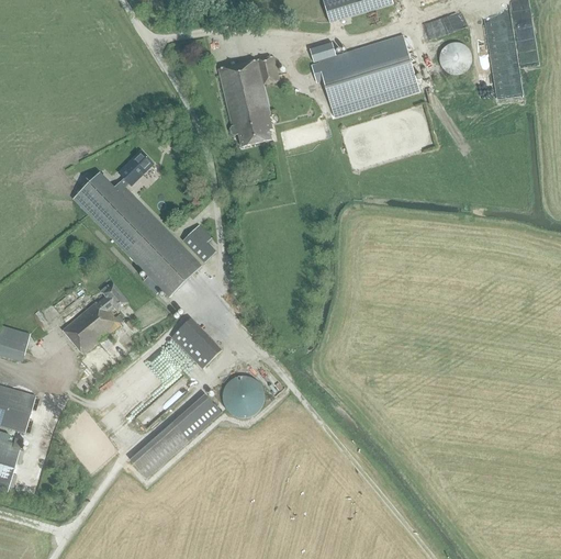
[(322,0),(328,21),(392,2),(391,0),(322,0)]
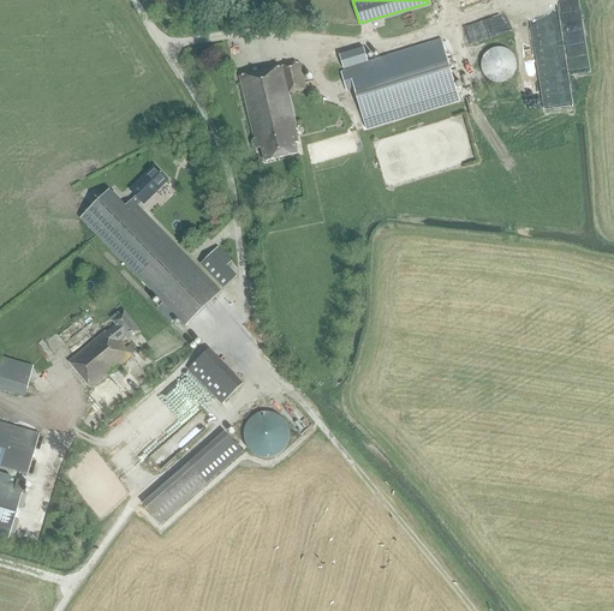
[(562,1),(571,70),(591,67),(583,0),(572,0),(562,1)]
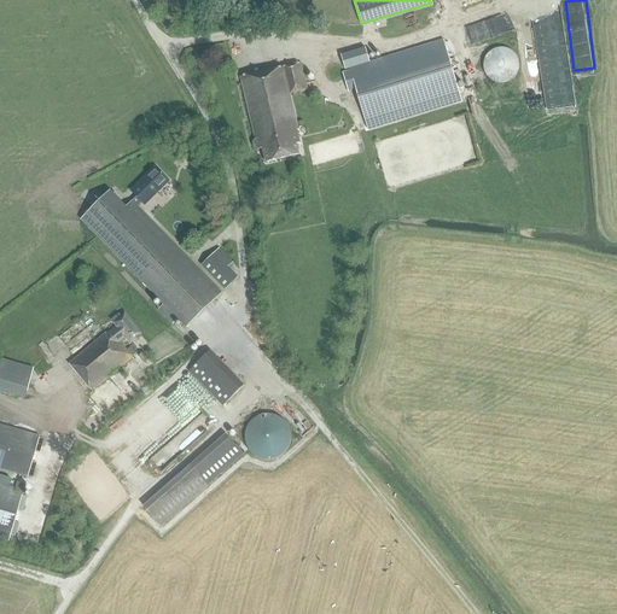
[(354,86),(366,126),(460,97),(442,36),(368,58),(364,45),(339,52),(343,66),(348,65),(348,68),(341,69),(347,88),(354,86)]
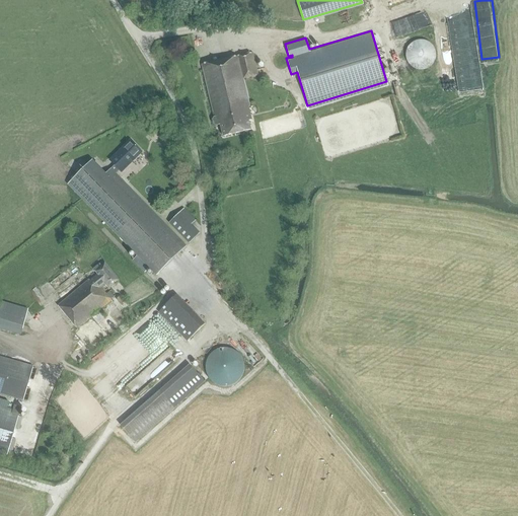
[(437,38),(412,37),(412,64),(436,65),(437,38)]
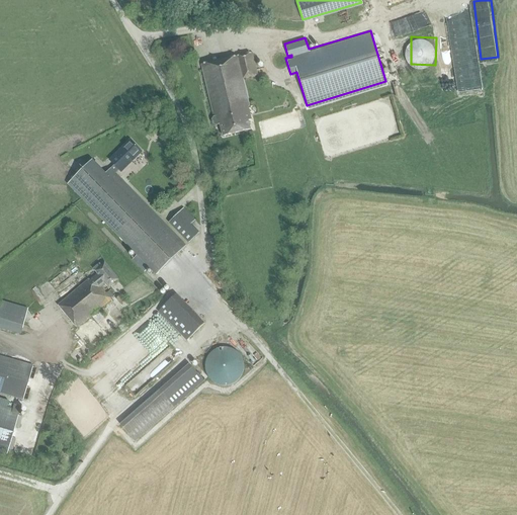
[(242,76),(254,73),(249,51),(200,62),(212,114),(210,117),(211,120),(214,122),(219,121),(222,134),(250,127),(247,118),(250,117),(247,104),(248,103),(242,76)]
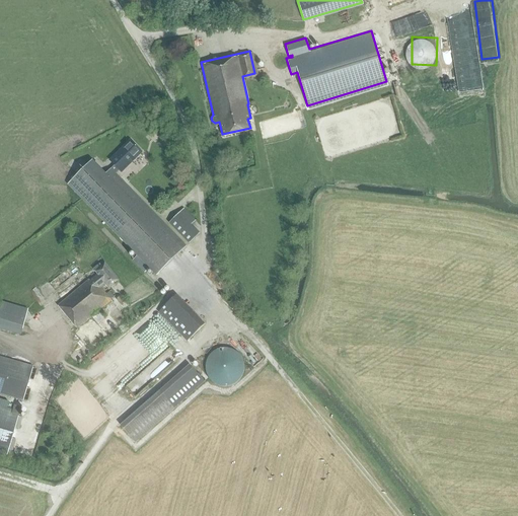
[(155,125),(160,132),(165,128),(159,121),(155,125)]
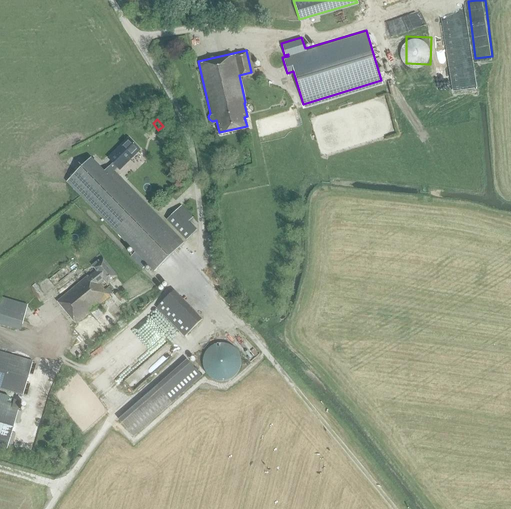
[(112,160),(103,169),(90,156),(66,179),(134,250),(129,254),(141,266),(146,262),(153,269),(182,241),(113,169),(117,165),(118,167),(138,148),(127,137),(107,156),(112,160)]
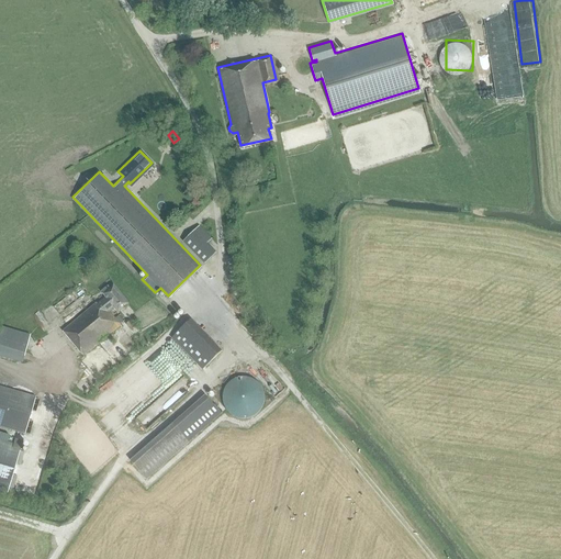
[(181,238),(203,261),(215,249),(205,241),(210,236),(198,223),(181,238)]
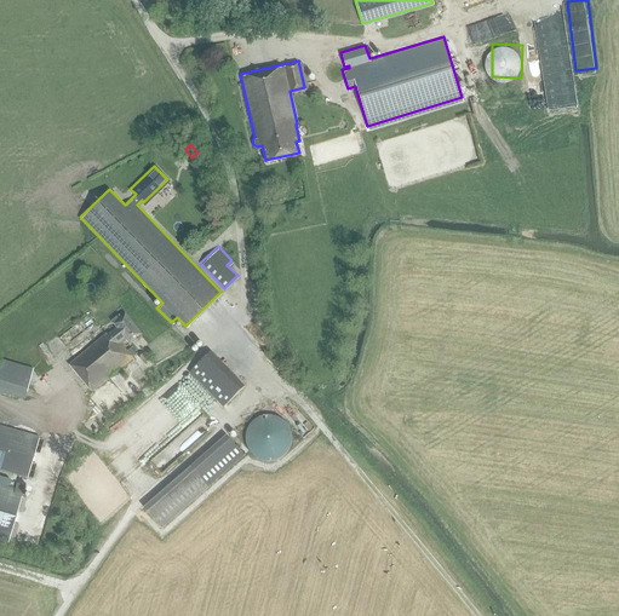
[(103,332),(68,361),(91,389),(132,355),(119,340),(125,335),(129,341),(141,332),(124,312),(120,315),(118,312),(110,318),(115,324),(104,333),(103,332)]
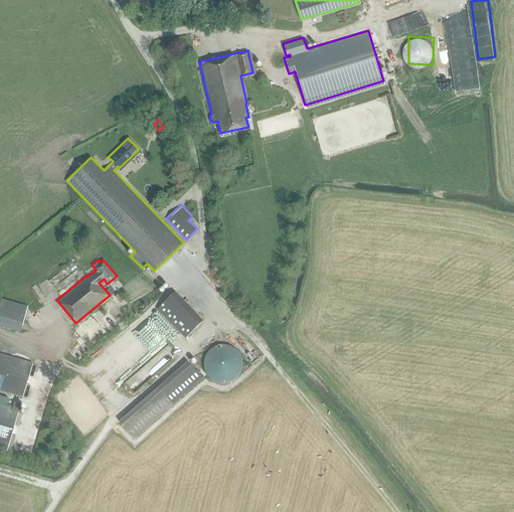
[(160,304),(156,308),(184,336),(202,319),(169,285),(155,299),(160,304)]
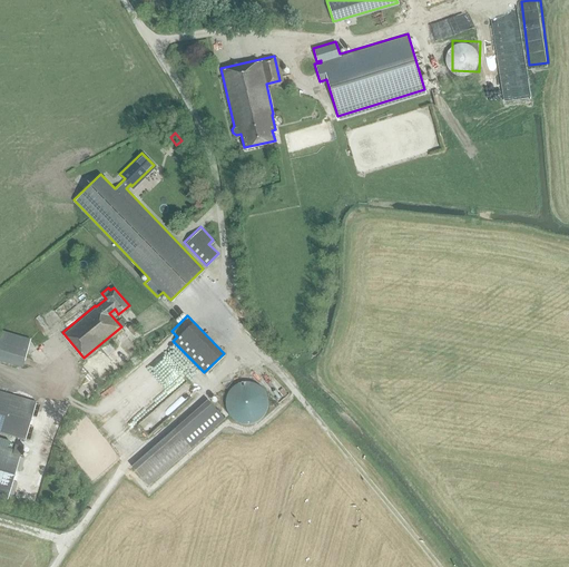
[(127,326),(133,333),(137,329),(131,322),(127,326)]
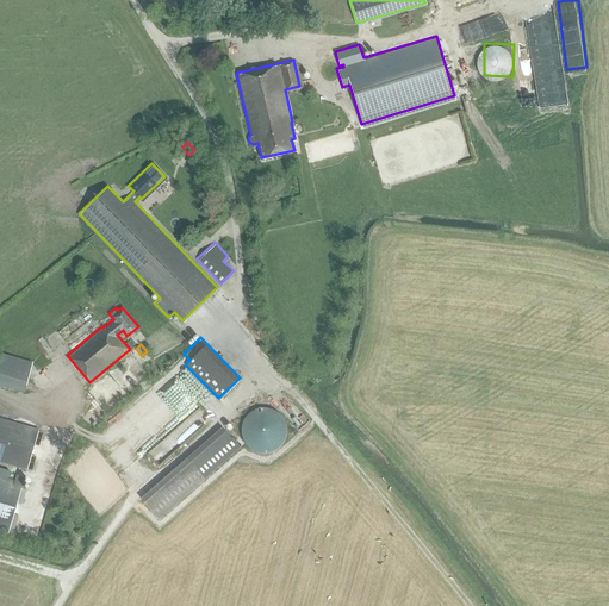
[(31,360),(0,350),(0,383),(22,391),(31,360)]
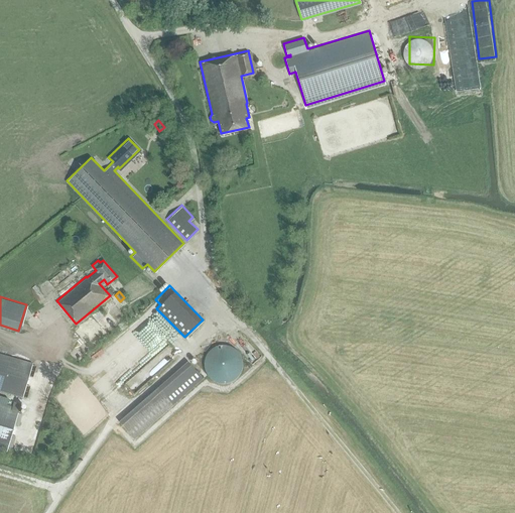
[(100,318),(108,311),(103,305),(95,311),(100,318)]
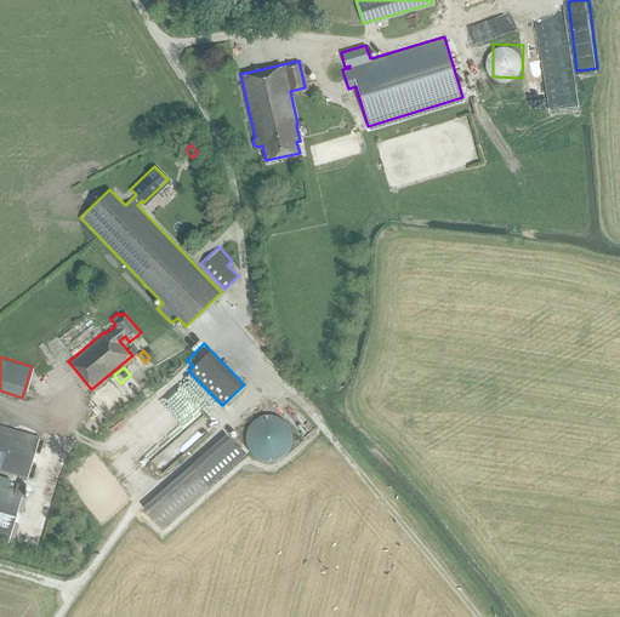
[(294,455),(294,413),(254,413),(255,456),(294,455)]
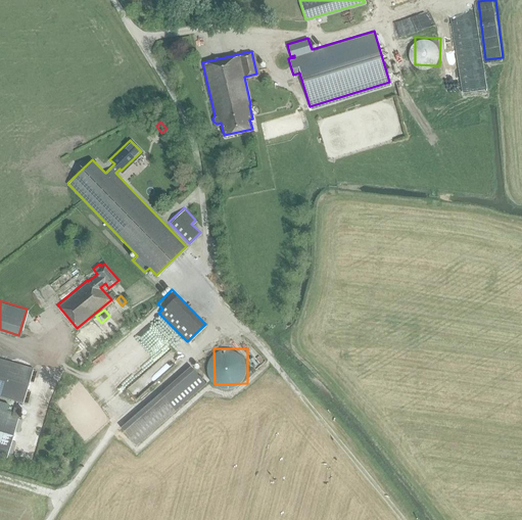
[(0,392),(22,399),(32,368),(0,359),(0,392)]
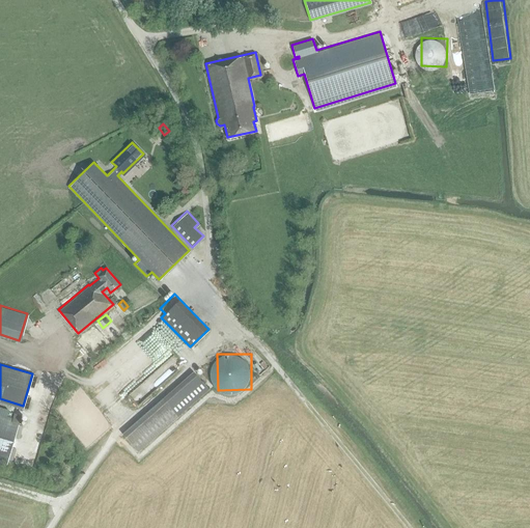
[(137,449),(207,387),(193,370),(122,433),(137,449)]
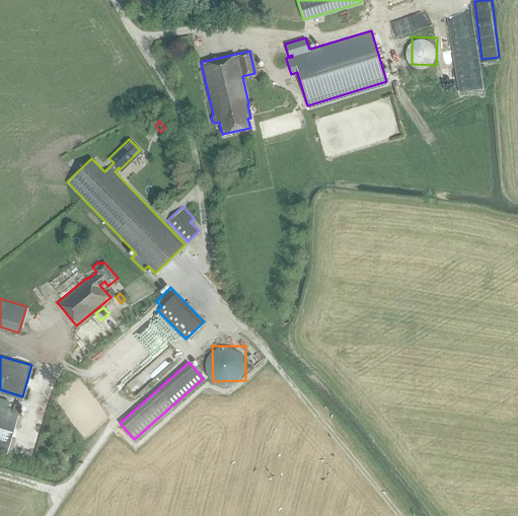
[(0,449),(5,451),(19,404),(12,402),(11,407),(0,402),(0,449)]
